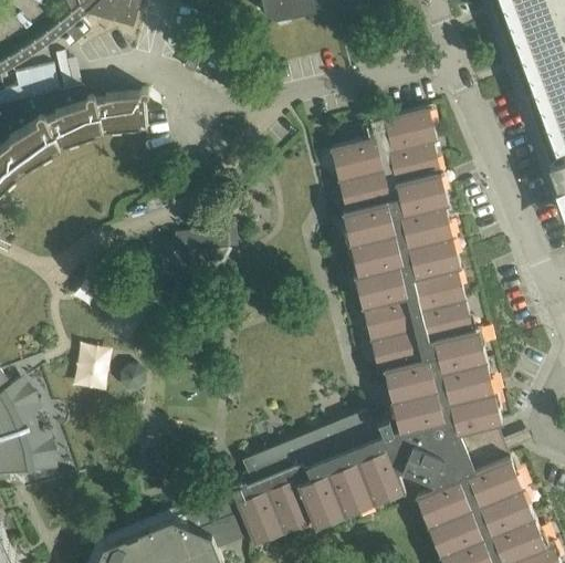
[(13,53),(6,58),(0,61),(0,74),(13,68),(27,60),(40,50),(52,41),(65,31),(86,13),(133,27),(139,0),(260,0),(261,1),(258,6),(260,11),(264,14),(274,22),(280,24),(285,23),(289,19),(352,6),(356,9),(362,8),(363,7),(365,3),(366,0),(64,0),(66,4),(70,11),(56,23),(43,33),(31,42),(13,53)]
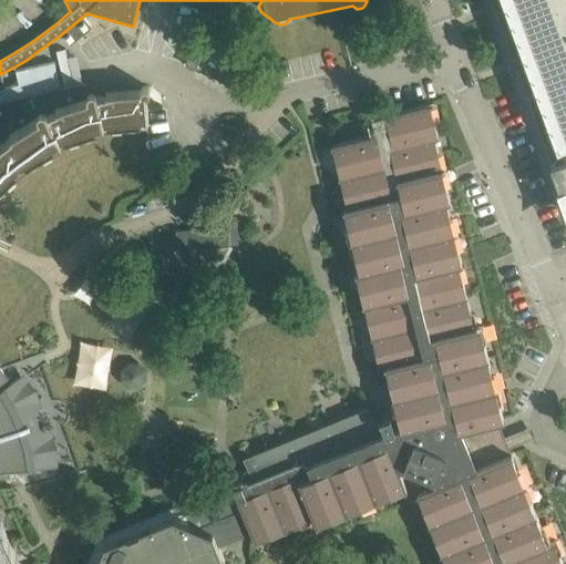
[(565,0),(503,0),(507,9),(513,8),(514,21),(512,22),(512,23),(514,22),(522,33),(517,36),(533,79),(538,77),(539,91),(537,91),(537,92),(539,92),(547,103),(542,105),(558,147),(563,146),(564,160),(548,165),(558,191),(558,190),(564,203),(563,203),(565,212),(565,0)]
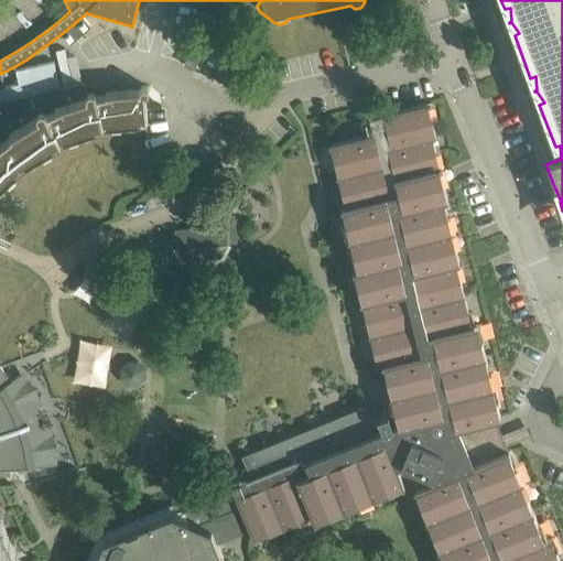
[(355,25),(344,29),(346,40),(357,36),(355,25)]
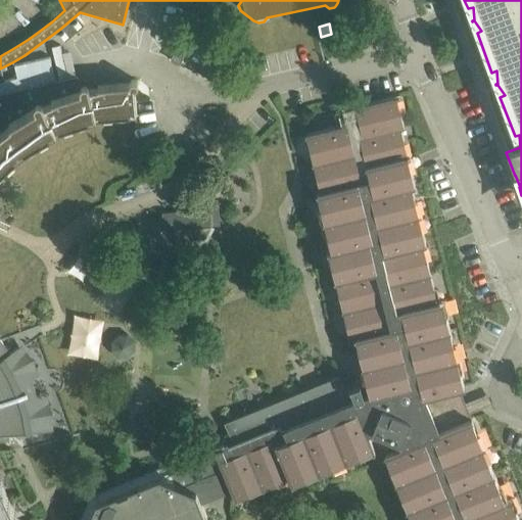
[(175,51),(169,62),(177,66),(183,56),(175,51)]
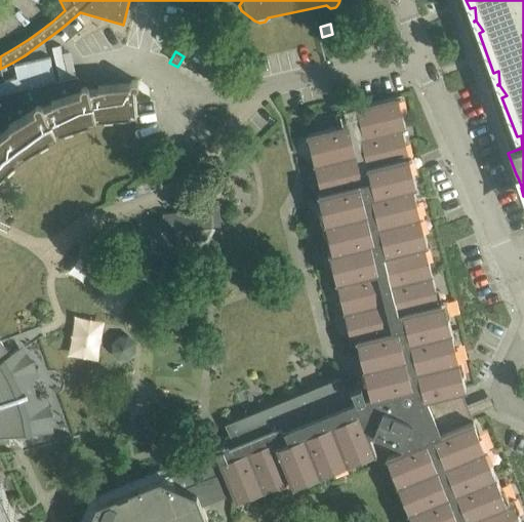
[(16,521),(8,505),(0,487),(0,439),(28,437),(52,435),(52,415),(46,399),(40,400),(36,399),(31,385),(33,379),(36,377),(33,362),(22,349),(8,357),(0,345),(0,171),(5,167),(14,158),(14,157),(19,154),(24,151),(25,151),(37,143),(49,135),(55,132),(59,130),(75,126),(88,122),(88,121),(94,120),(99,119),(115,118),(129,117),(135,116),(134,93),(133,91),(134,91),(135,91),(135,90),(136,90),(136,89),(137,89),(137,88),(137,87),(137,86),(137,85),(137,84),(136,84),(136,83),(135,83),(135,82),(134,82),(133,82),(132,82),(131,82),(130,82),(130,83),(129,83),(129,84),(128,85),(128,86),(96,88),(96,91),(80,94),(76,79),(75,79),(58,83),(55,84),(49,58),(13,67),(16,79),(2,82),(0,73),(0,521),(16,521)]
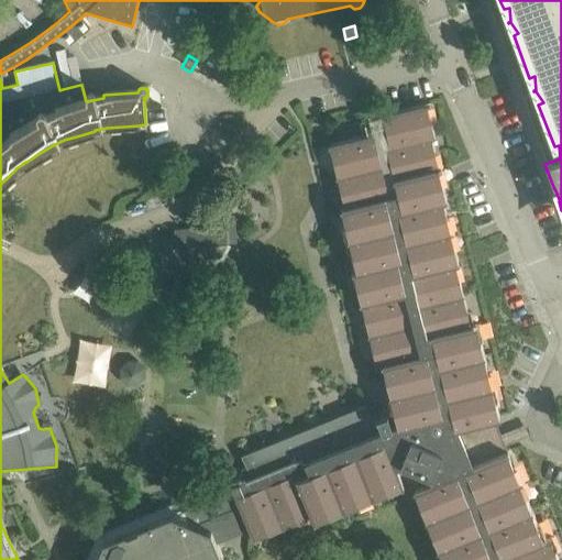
[(232,79),(226,91),(235,97),(242,85),(232,79)]
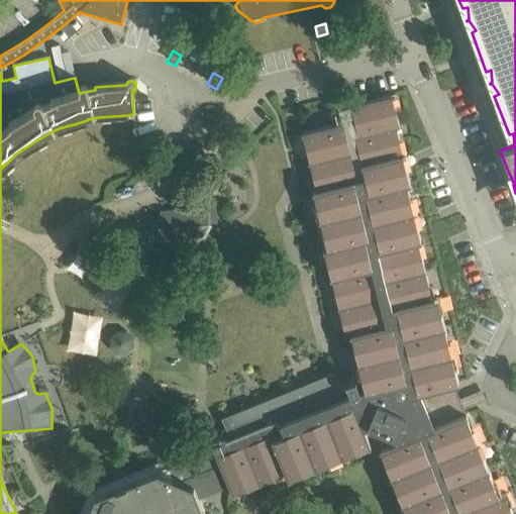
[(228,441),(211,448),(212,451),(226,486),(229,494),(244,488),(245,491),(259,485),(272,480),(271,477),(284,472),(286,477),(300,471),(301,474),(315,469),(328,463),(327,459),(340,454),(353,449),(355,451),(367,447),(370,446),(368,440),(373,438),(383,442),(384,444),(385,447),(379,449),(385,465),(388,464),(393,477),(399,490),(396,492),(402,505),(405,513),(511,513),(509,508),(506,509),(500,495),(495,497),(490,485),(493,484),(487,470),(482,456),(479,457),(473,444),(468,431),(471,429),(465,415),(463,413),(462,410),(475,405),(472,397),(458,403),(452,386),(457,385),(456,383),(456,381),(453,370),(450,371),(447,356),(443,342),(446,341),(445,335),(443,327),(439,313),(437,314),(433,299),(427,301),(424,288),(427,287),(424,273),(420,259),(417,260),(414,244),(420,242),(416,227),(413,228),(409,214),(406,200),(409,199),(406,186),(409,185),(405,170),(402,171),(399,157),(395,142),(398,141),(395,128),(398,128),(394,112),(391,113),(388,100),(388,98),(349,107),(349,108),(337,110),(341,125),(340,125),(302,134),(305,149),(308,149),(312,164),(315,178),(312,178),(315,191),(312,192),(316,207),(319,207),(322,220),(326,234),(323,235),(326,249),(330,264),(327,265),(330,280),(334,295),(337,294),(341,308),(344,322),(341,323),(342,326),(345,338),(350,337),(353,350),(356,349),(364,378),(360,378),(365,392),(345,400),(335,373),(220,420),(228,441)]
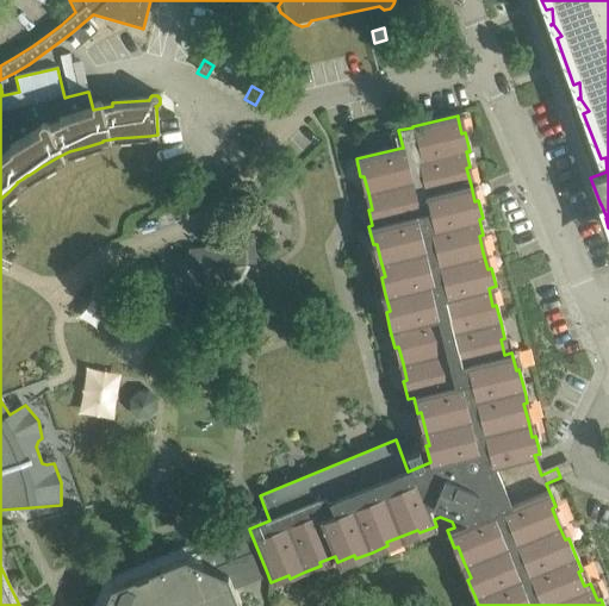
[(240,605),(231,587),(232,587),(267,573),(250,532),(241,537),(238,538),(234,539),(230,539),(224,541),(217,539),(213,539),(210,539),(206,541),(202,542),(194,544),(193,543),(192,544),(192,545),(143,564),(135,568),(104,581),(92,605),(240,605)]
